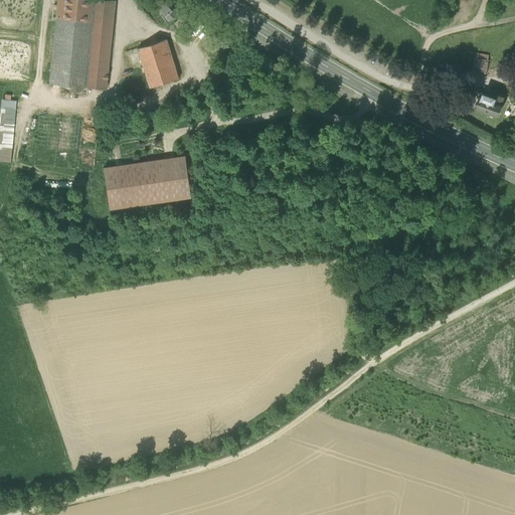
[(50,83),(106,89),(115,0),(109,0),(92,0),(90,21),(57,18),(50,83)]
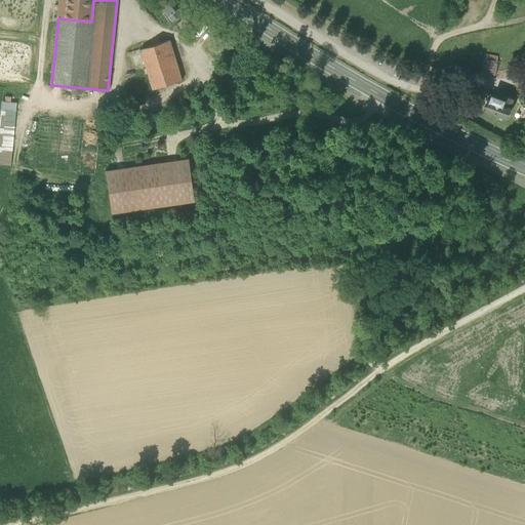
[(59,0),(58,18),(91,22),(93,0),(59,0)]
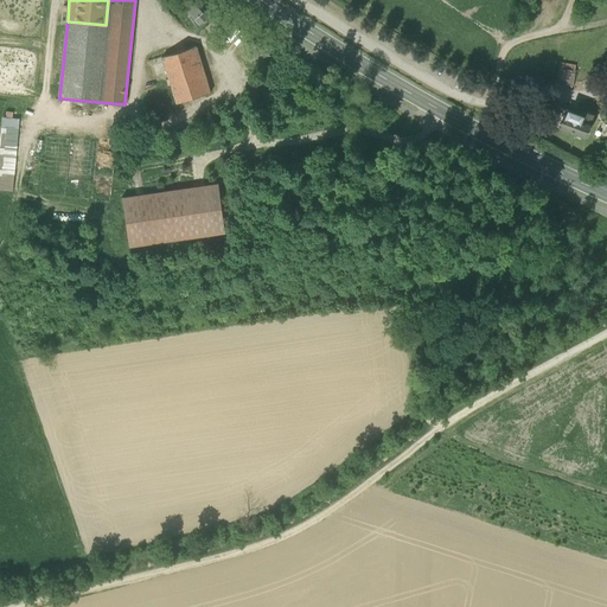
[(192,16),(200,26),(210,17),(196,0),(176,0),(190,17),(192,16)]
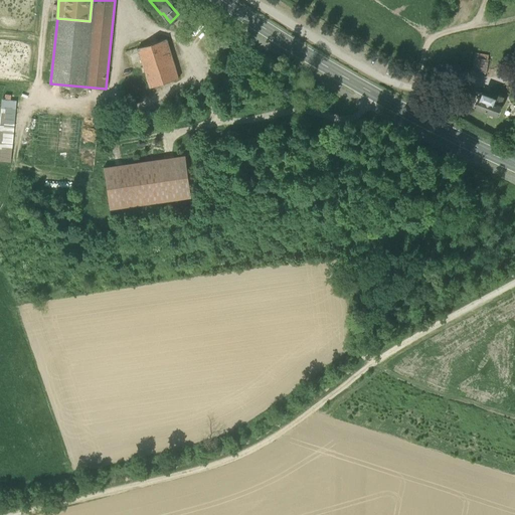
[(138,48),(151,89),(179,78),(167,39),(138,48)]
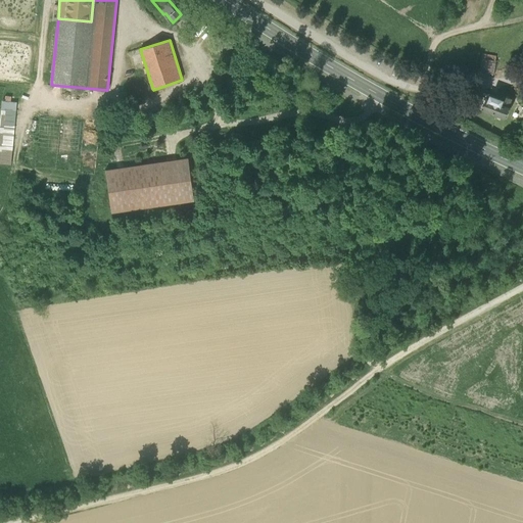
[(480,72),(493,74),(495,60),(482,58),(480,72)]
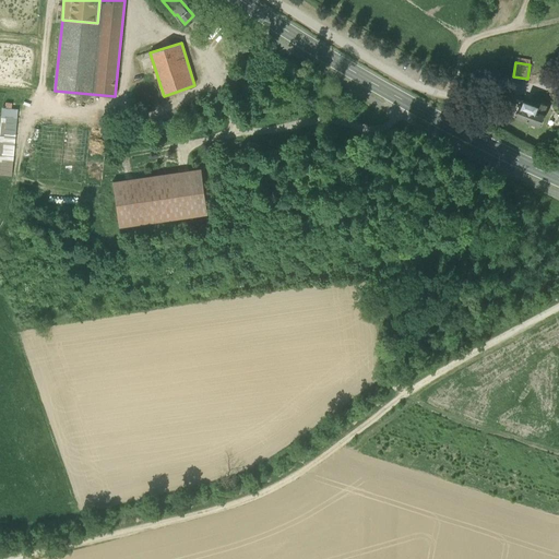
[(547,106),(538,103),(536,106),(532,105),(523,102),(521,106),(516,116),(540,125),(544,115),(547,106)]
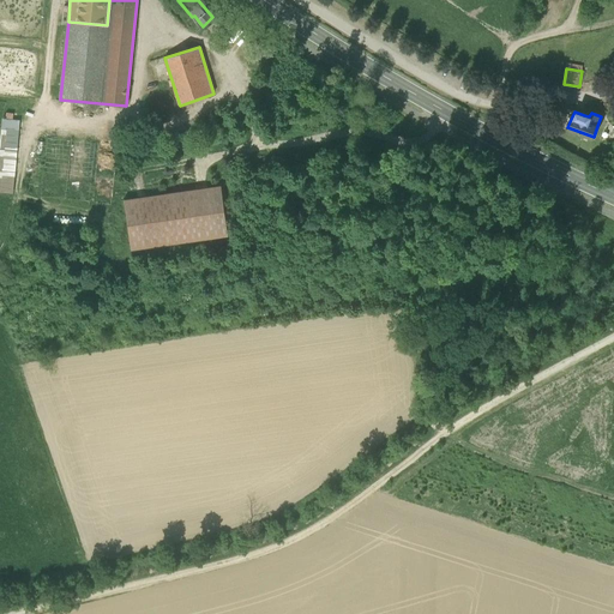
[(1,119),(0,138),(0,192),(13,194),(19,121),(1,119)]
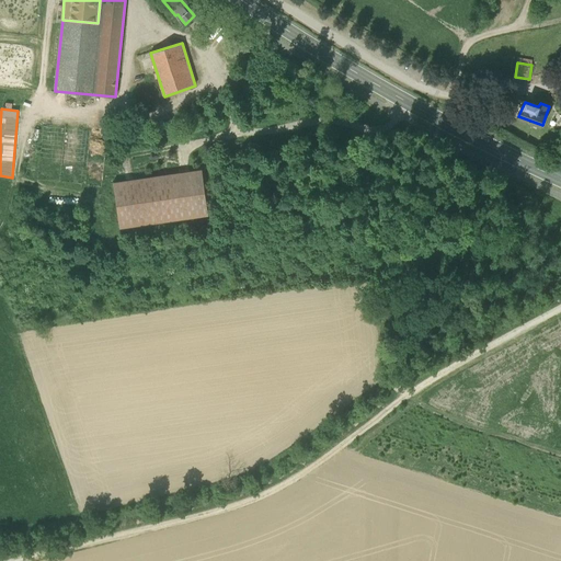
[(118,217),(119,228),(208,216),(202,170),(113,183),(118,217)]
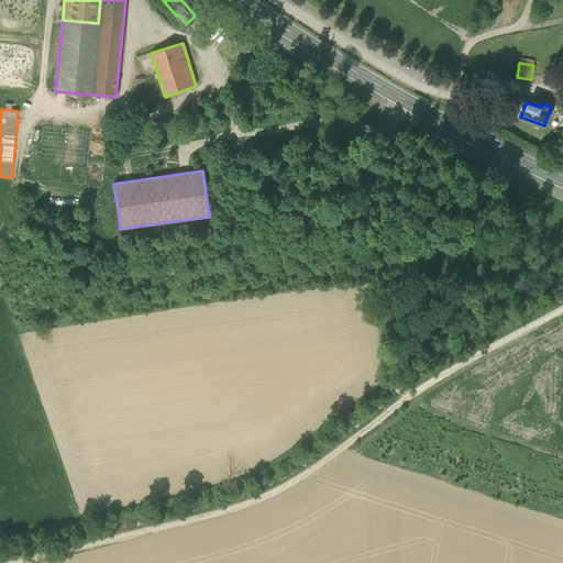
All buildings are outlined.
